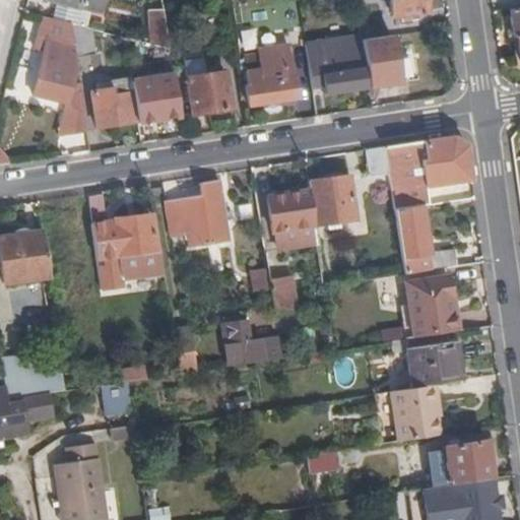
[(53,0),(49,16),(70,22),(74,23),(78,7),(53,0)]
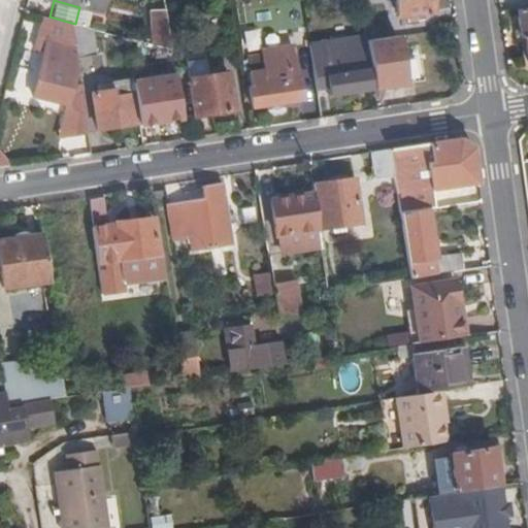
[(54,0),(79,7),(103,13),(106,0),(54,0)]
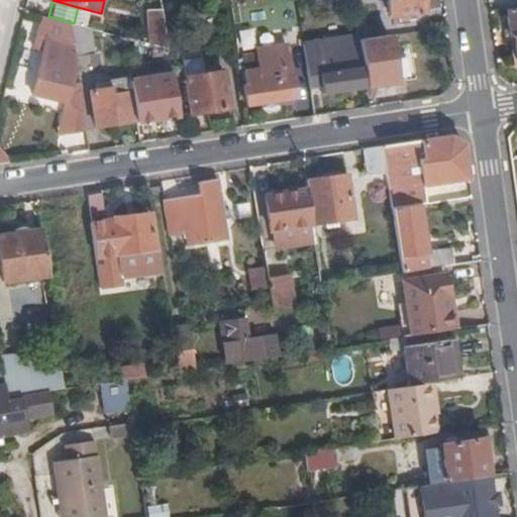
[(354,9),(352,0),(337,0),(340,11),(354,9)]
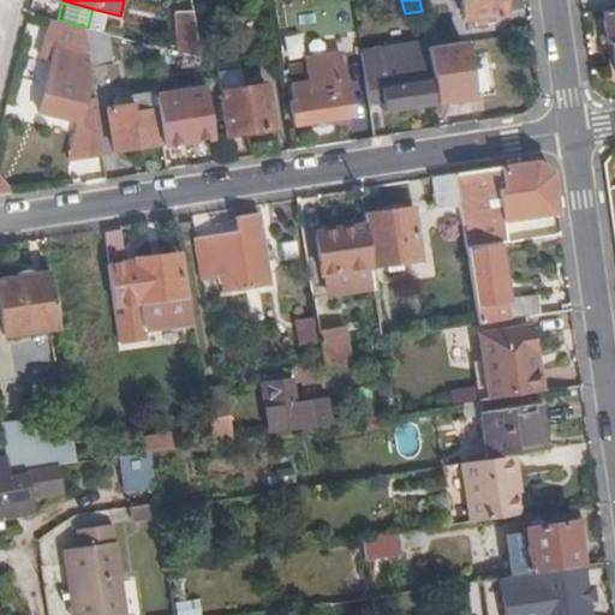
[(461,0),(465,18),(505,13),(502,0),(461,0)]
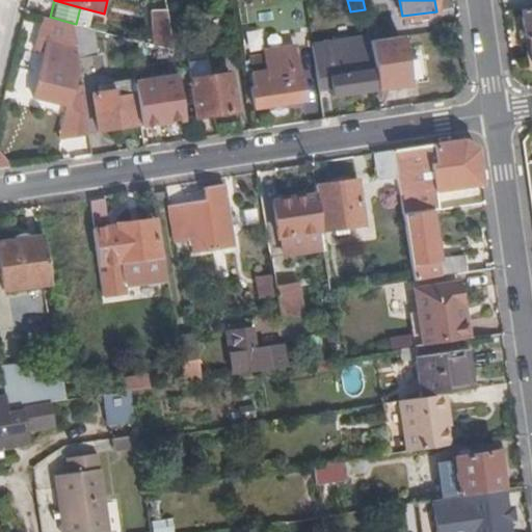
[(520,8),(519,8),(522,36),(526,35),(530,63),(531,63),(531,6),(526,7),(520,8)]
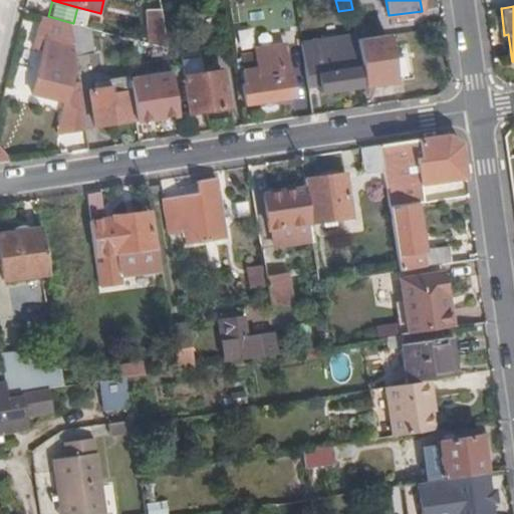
[(153,42),(168,45),(161,7),(149,10),(148,41),(153,42)]
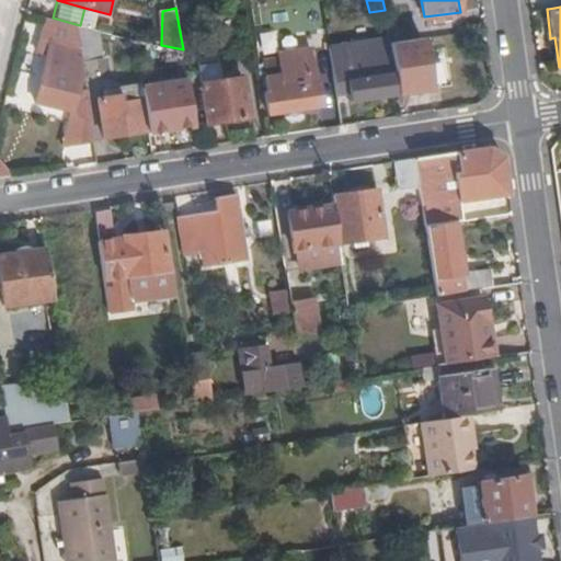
[(53,18),(46,16),(42,37),(50,39),(36,100),(78,110),(83,111),(89,111),(86,89),(78,88),(80,75),(79,59),(81,59),(76,24),(53,18)]
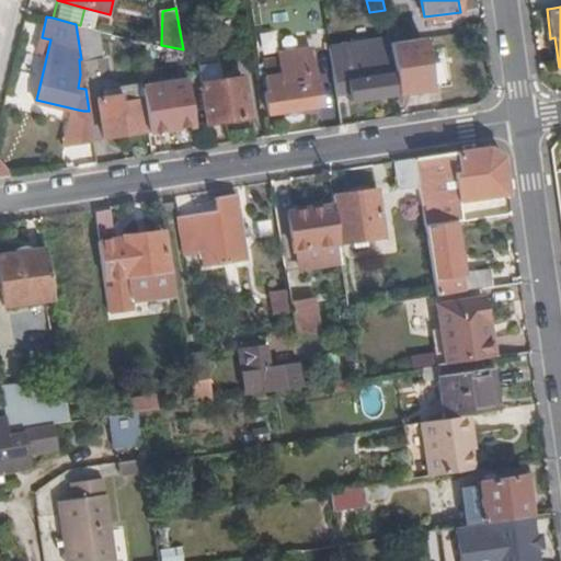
[(94,29),(80,25),(76,24),(81,59),(100,57),(94,29)]
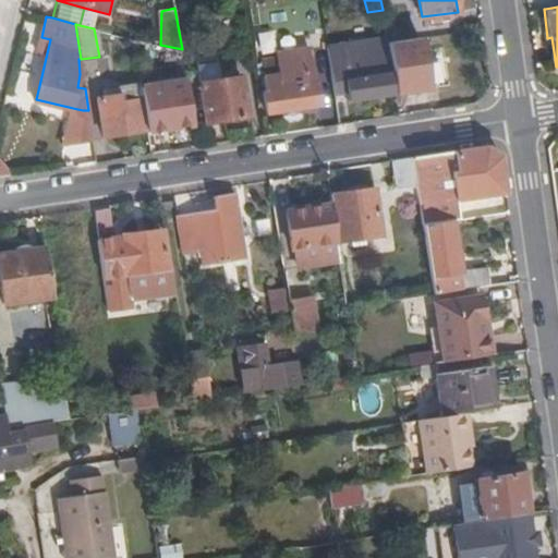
[(350,98),(397,92),(390,51),(387,35),(340,41),(349,88),(350,98)]
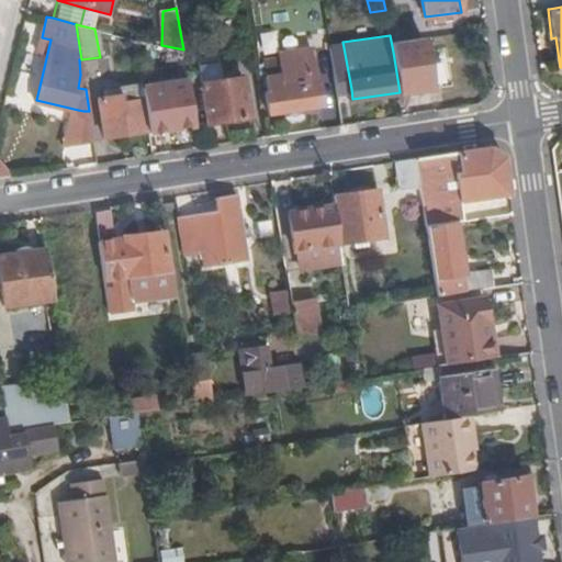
[(330,44),(337,91),(351,89),(343,42),(330,44)]
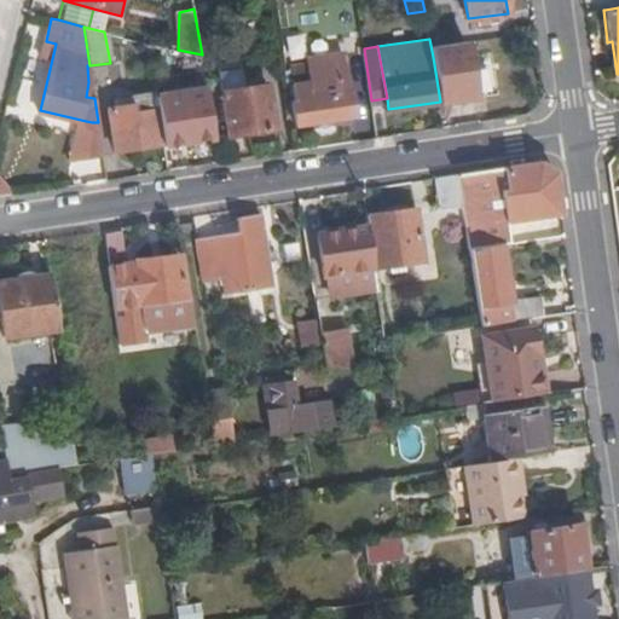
[(312,79),(293,81),(295,97),(293,97),(296,123),(359,115),(354,88),(352,88),(345,48),(308,53),(310,59),(312,79)]
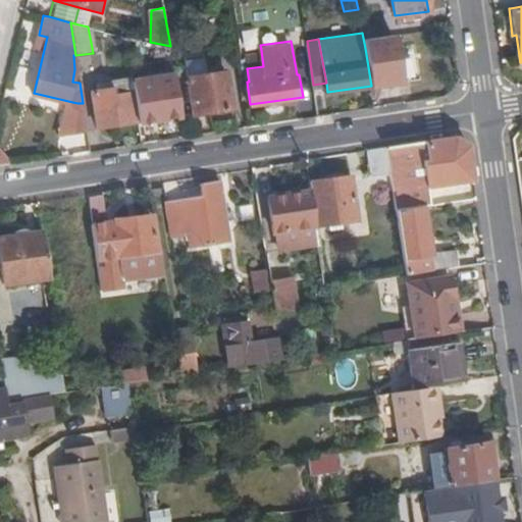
[(170,46),(155,43),(152,56),(171,55),(171,54),(171,52),(170,48),(170,46)]
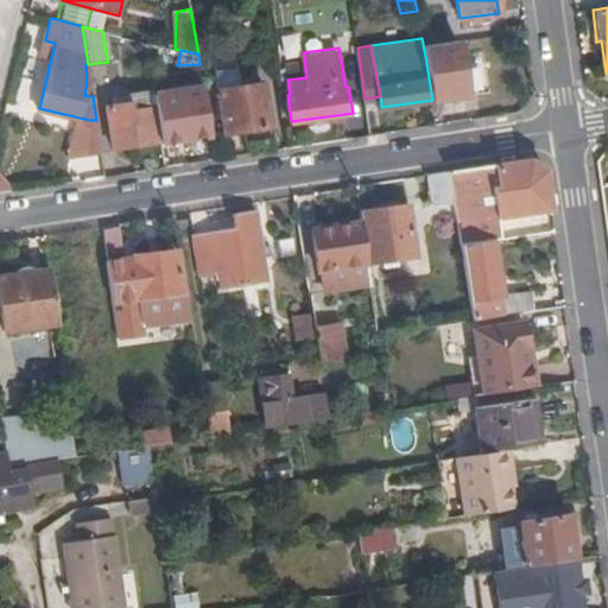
[(425,56),(432,100),(468,96),(461,51),(425,56)]
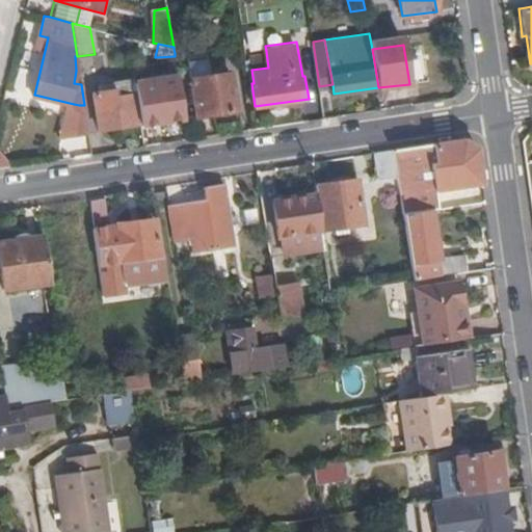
[(248,53),(251,70),(268,68),(266,51),(248,53)]
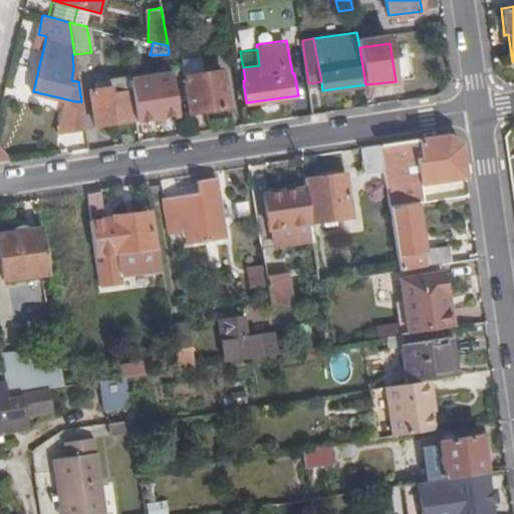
[(184,75),(203,72),(200,57),(183,61),(184,75)]
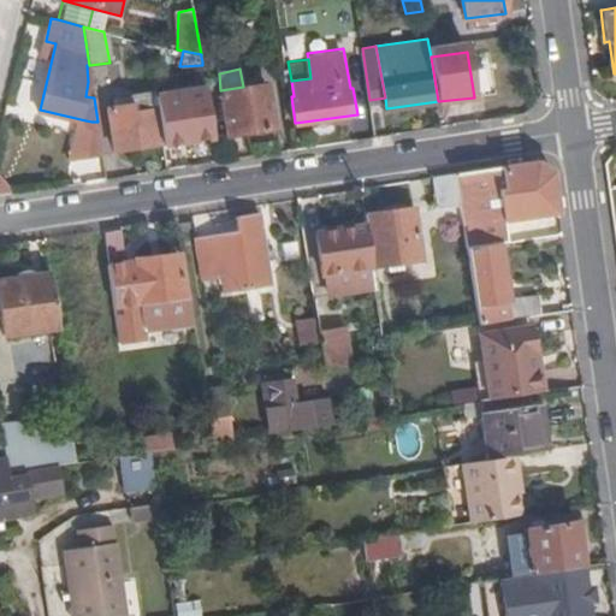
[(265,83),(243,87),(220,90),(227,134),(272,126),(265,83)]
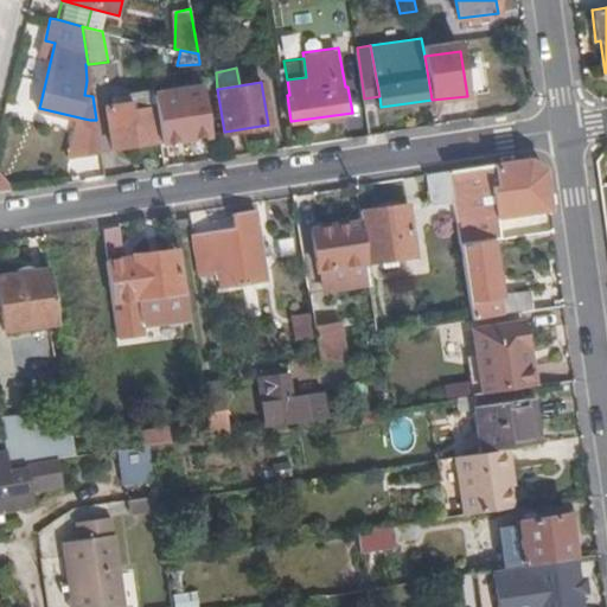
[(165,113),(198,108),(197,91),(164,96),(165,113)]
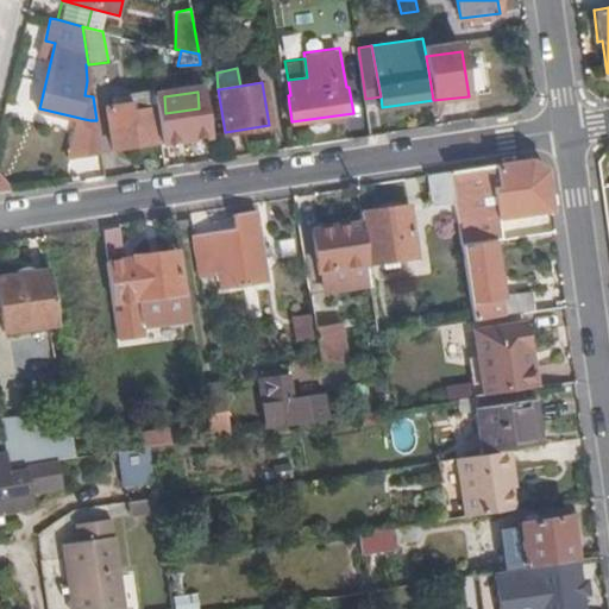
[(132,112),(151,110),(148,93),(113,96),(114,105),(131,102),(132,112)]
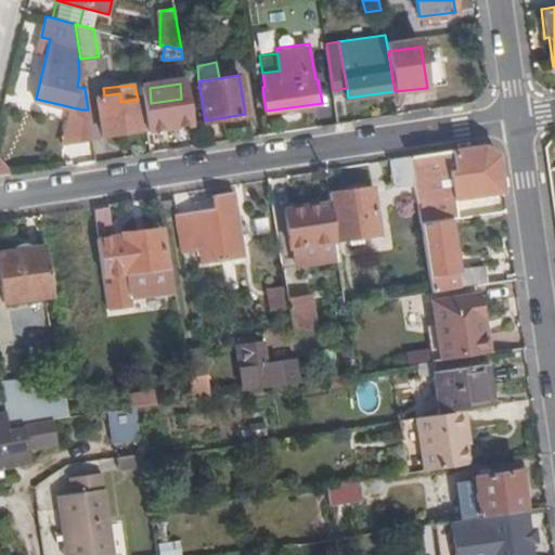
[(141,129),(138,100),(120,102),(119,93),(104,95),(98,97),(103,134),(141,129)]
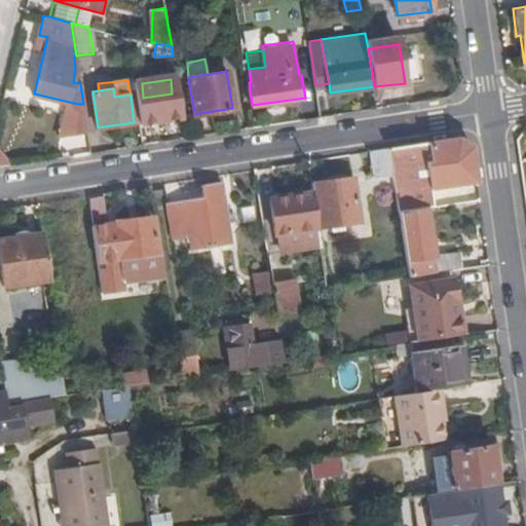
[(175,115),(172,94),(143,98),(141,99),(145,120),(175,115)]
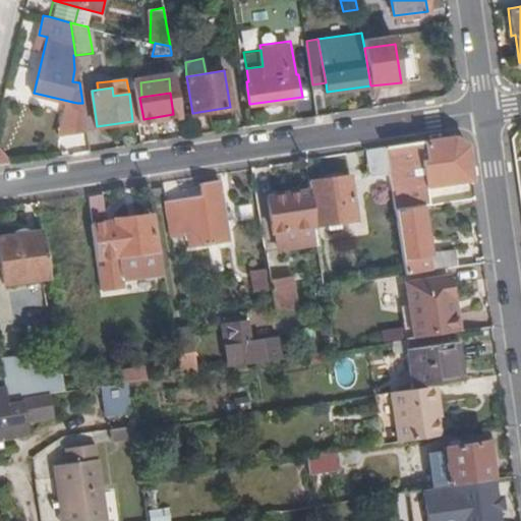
[(82,103),(77,103),(72,102),(77,130),(87,128),(85,119),(83,111),(82,103)]
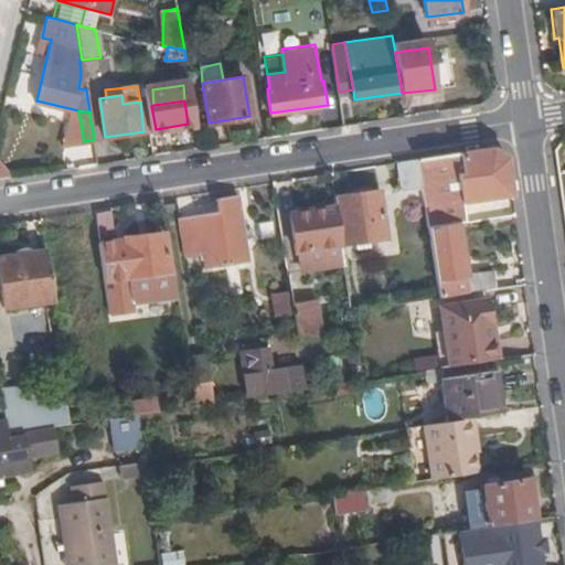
[(417,159),(422,188),(429,226),(458,222),(465,221),(462,203),(513,196),(508,156),(493,147),(417,159)]
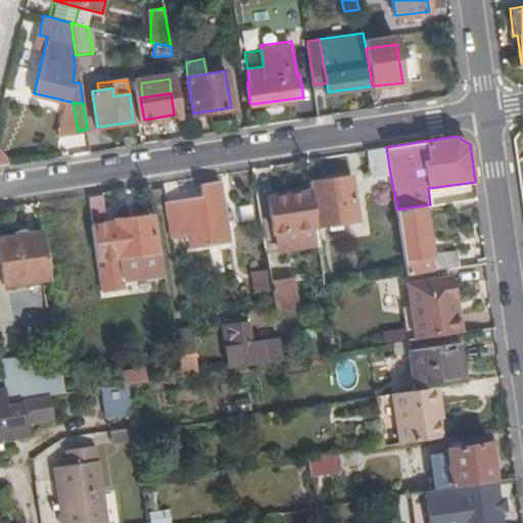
[(386,147),(367,149),(371,177),(390,174),(386,147)]
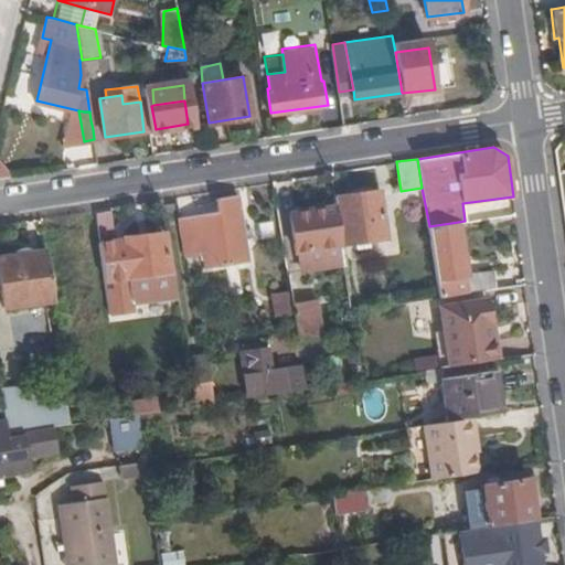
[(379,190),(333,195),(336,204),(342,243),(386,236),(379,190)]
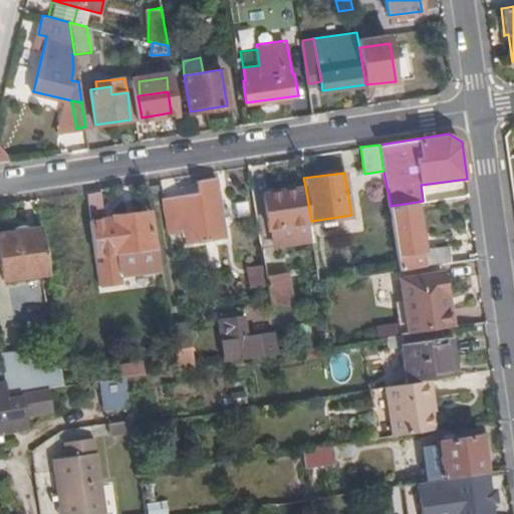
[(215,178),(197,181),(198,194),(164,199),(169,232),(184,230),(185,243),(225,237),(215,178)]
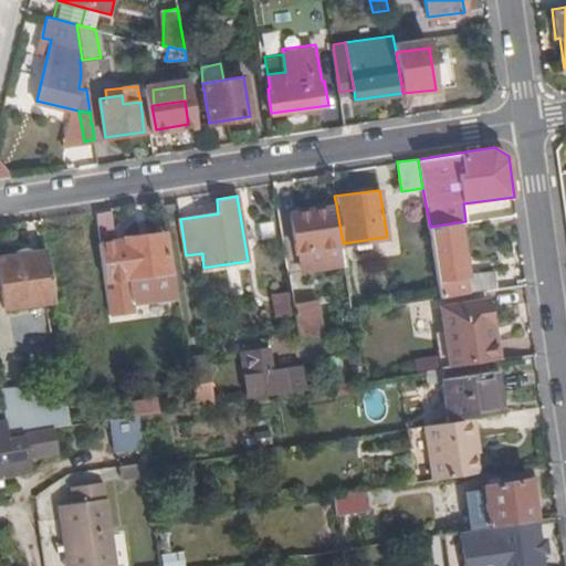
[(343,243),(336,205),(292,211),(296,249),(303,249),(343,243)]
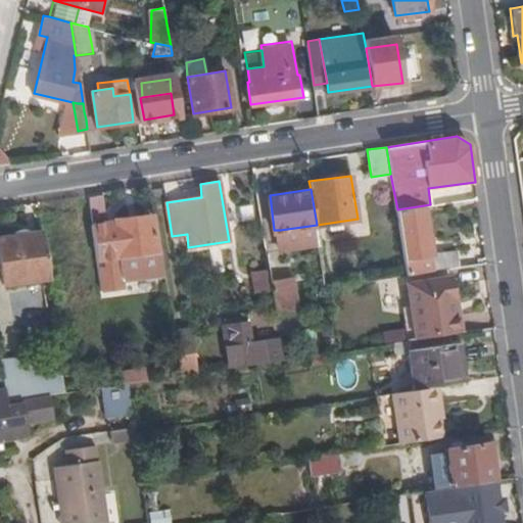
[(101,194),(88,196),(93,224),(105,221),(101,194)]
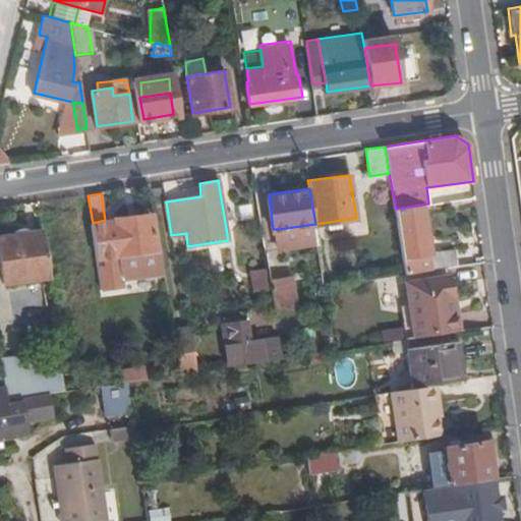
[(422,205),(396,209),(405,272),(430,269),(428,253),(419,254),(418,241),(427,240),(422,205)]
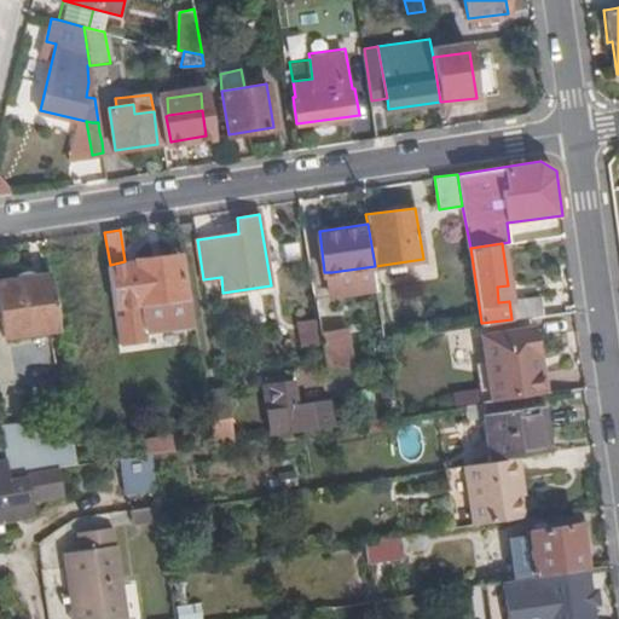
[(192,322),(189,296),(184,298),(178,253),(134,261),(143,329),(192,322)]
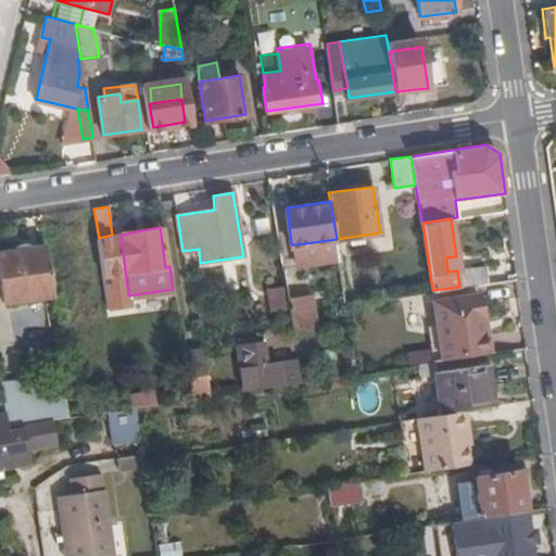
[(340,260),(337,239),(298,244),(301,264),(340,260)]
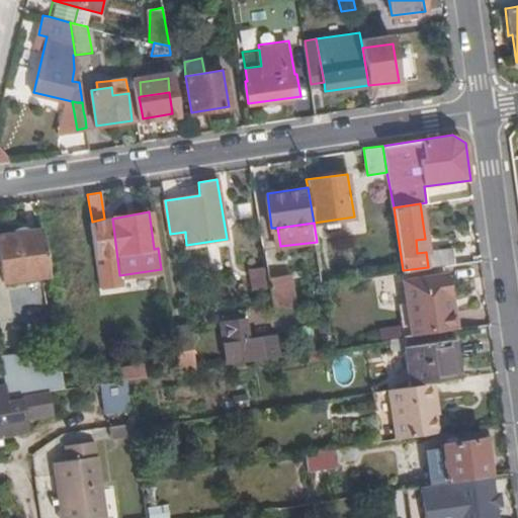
[(49,274),(41,228),(0,234),(0,257),(3,280),(49,274)]
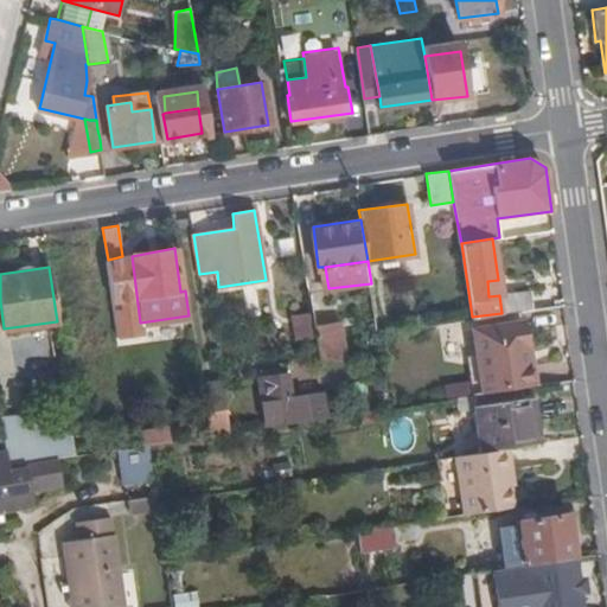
[(499,295),(499,293),(498,280),(487,281),(489,296),(499,295)]
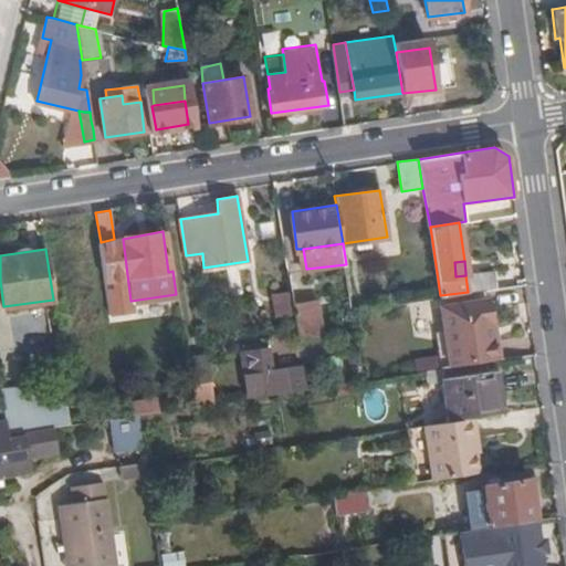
[(468,292),(496,286),(494,270),(465,273),(465,275),(468,292)]
